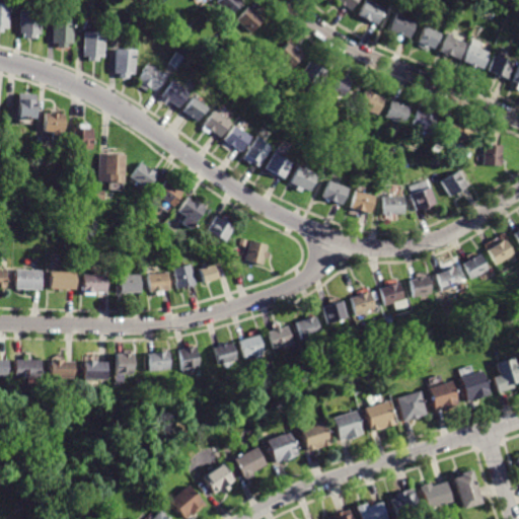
[(221,0),(218,3),(232,17),(244,4),(239,0),(221,0)]
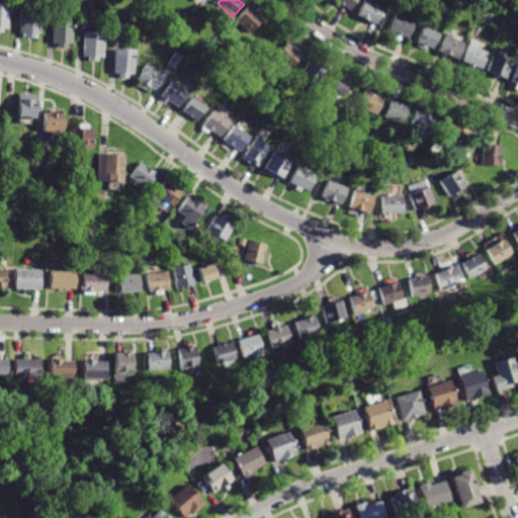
[(338,0),(352,10),(359,0),(338,0)]
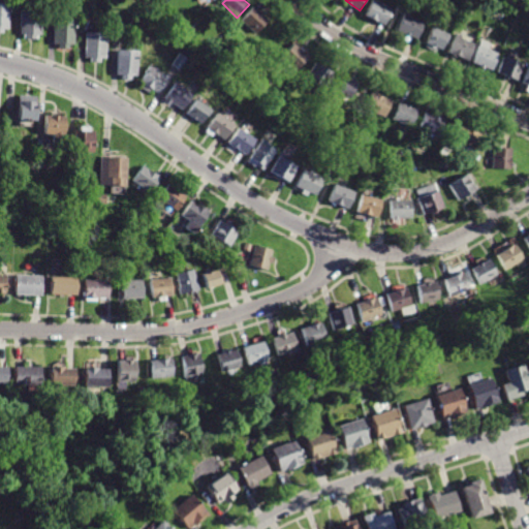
[(374,0),(366,17),(386,26),(394,9),(374,0)]
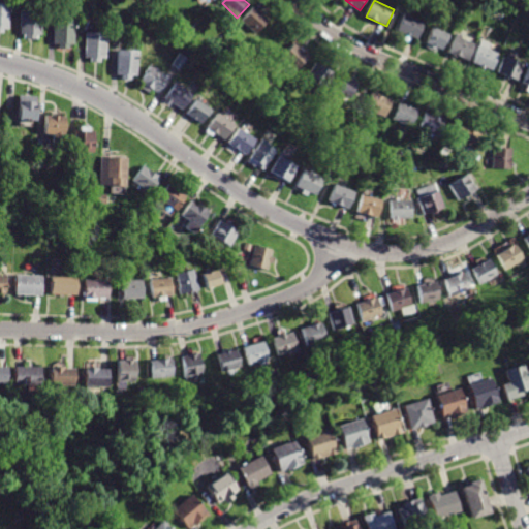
[(0,5),(0,34),(5,34),(5,30),(10,30),(10,6),(0,5)]
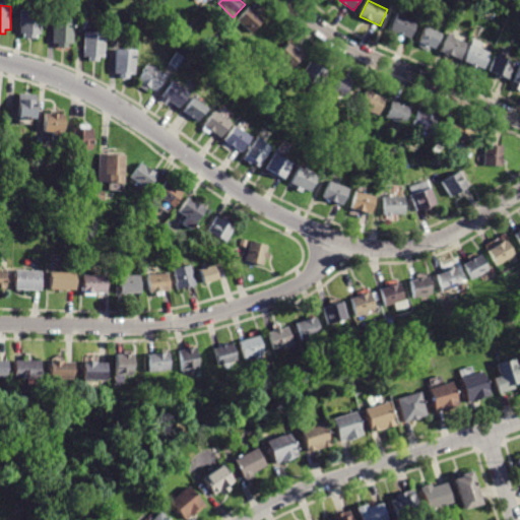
[(239,21),(253,34),(264,21),(259,17),(262,14),(258,11),(257,13),(251,8),(239,21)]
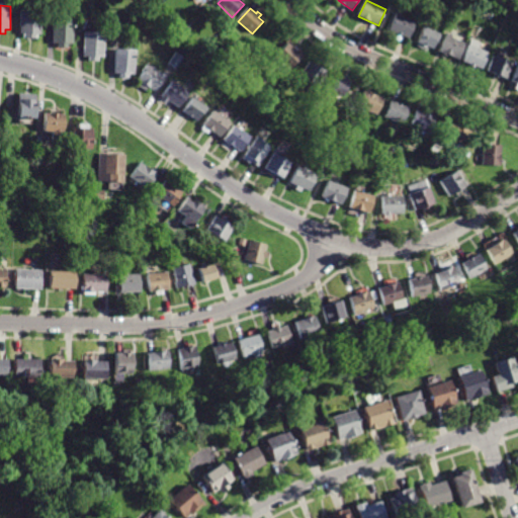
[(22,12),(21,34),(26,34),(26,39),(37,39),(38,35),(41,35),(42,12),(22,12)]
